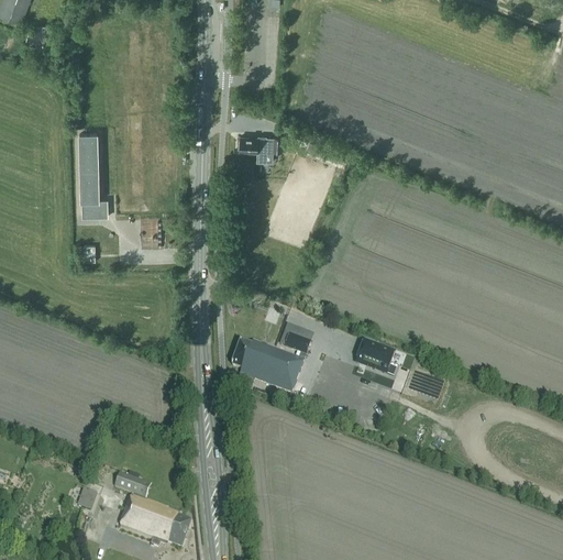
[(0,0),(0,12),(22,21),(29,0),(0,0)]
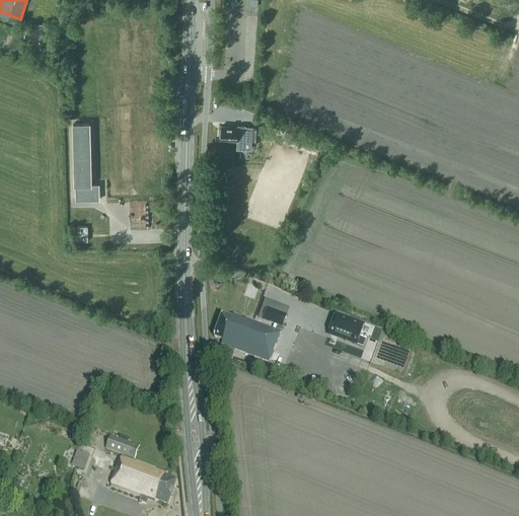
[(46,22),(41,21),(35,21),(31,23),(27,25),(24,29),(22,34),(22,39),(23,44),(26,48),(29,51),(33,53),(39,54),(44,53),(48,51),(52,48),(54,44),(55,39),(55,33),(53,29),(50,25),(46,22)]
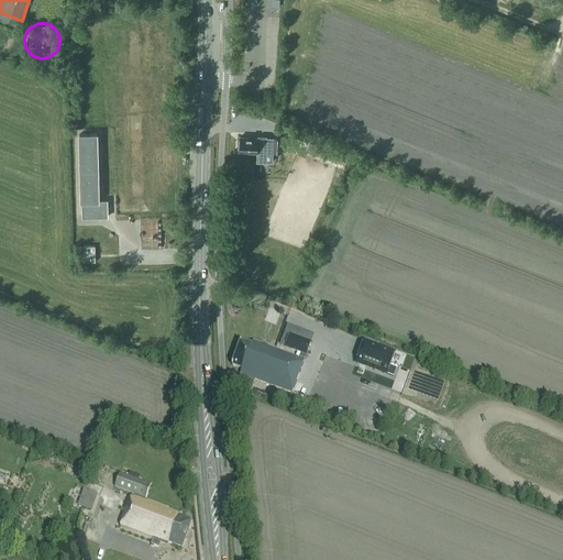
[(83,198),(83,213),(108,213),(107,197),(99,198),(98,131),(79,131),(81,198),(83,198)]
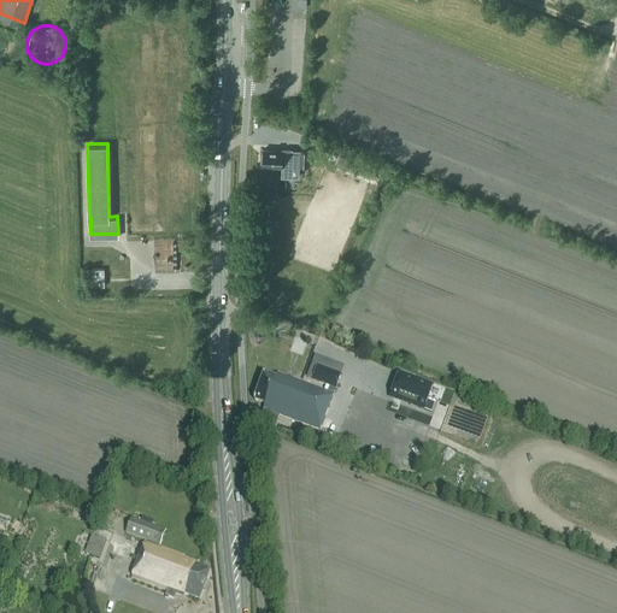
[(263,146),(262,161),(282,163),(282,174),(291,174),(292,163),(309,164),(310,147),(299,146),(299,147),(292,147),(292,146),(283,145),(283,147),(263,146)]
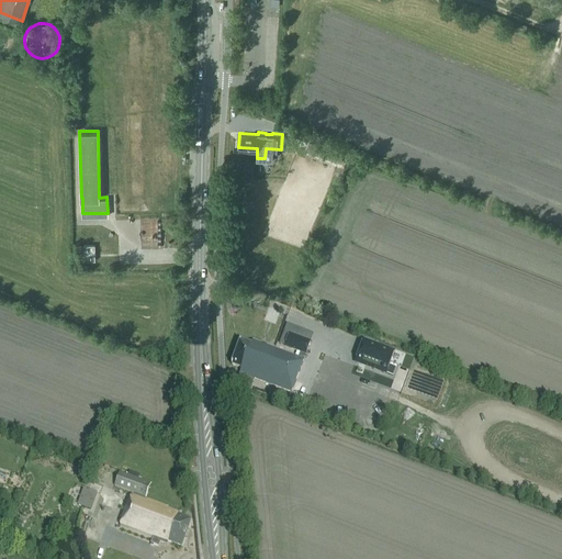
[(339,155),(341,156),(344,151),(340,149),(317,141),(314,151),(337,159),(339,155)]
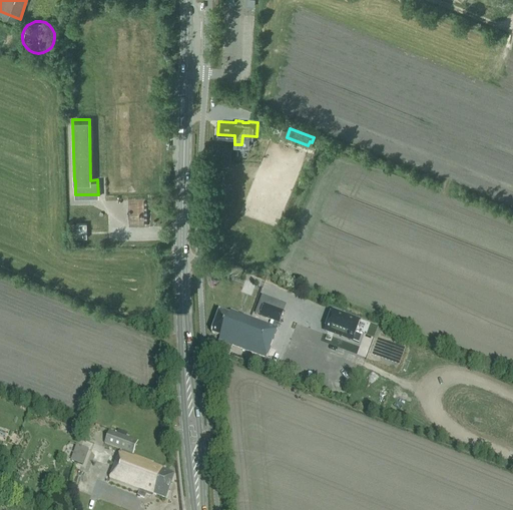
[(76,220),(76,235),(87,235),(86,220),(76,220)]
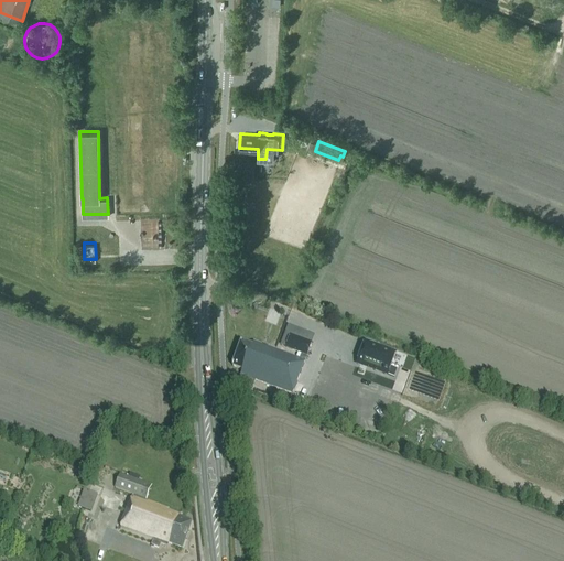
[(291,332),(285,345),(290,347),(305,353),(306,354),(312,340),(291,332)]
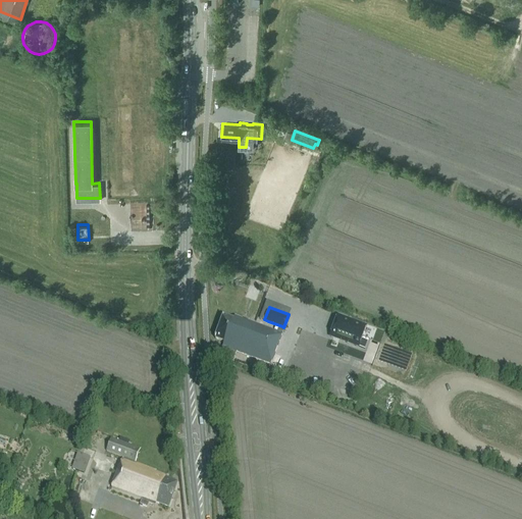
[(224,340),(221,350),(228,353),(230,347),(270,362),(282,330),(235,313),(233,317),(224,313),(215,336),(224,340)]
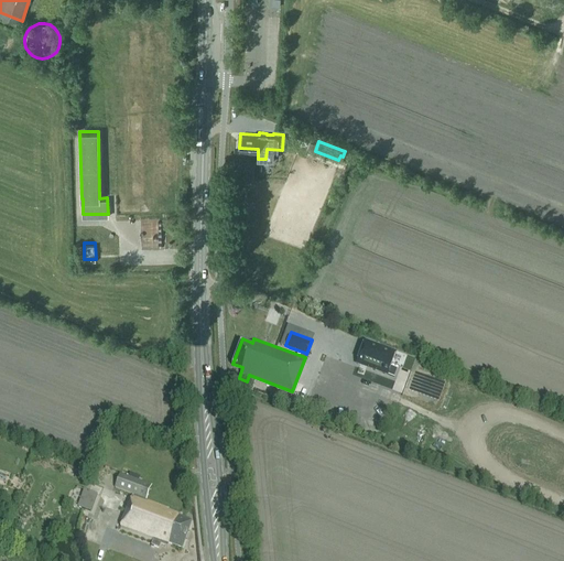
[(366,340),(357,362),(388,373),(394,375),(398,366),(391,364),(396,351),(366,340)]
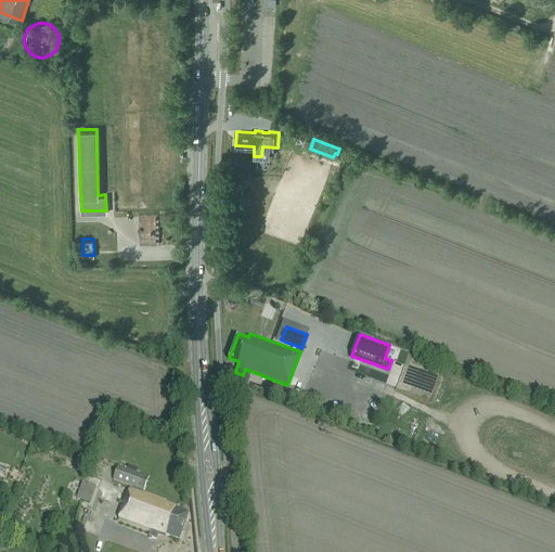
[(144,489),(150,475),(118,463),(113,477),(131,484),(118,517),(151,529),(149,534),(157,536),(158,533),(165,535),(167,531),(179,536),(189,511),(176,505),(177,502),(144,489)]
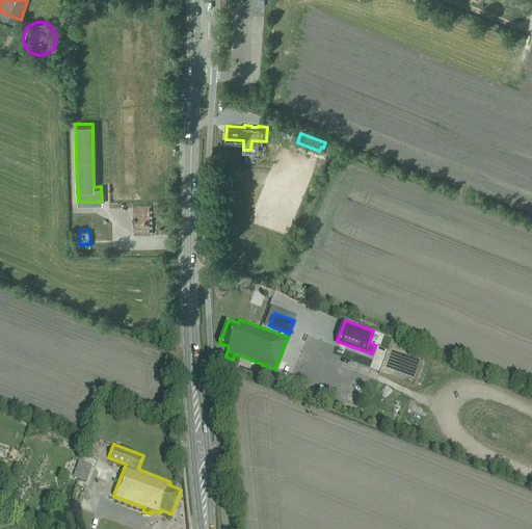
[(77,456),(73,468),(88,473),(92,460),(77,456)]
